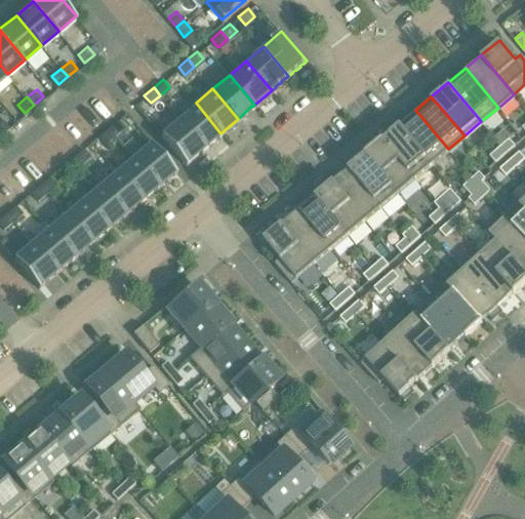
[(220,133),(196,103),(178,117),(203,147),(213,138),(217,134),(218,134),(220,133)]
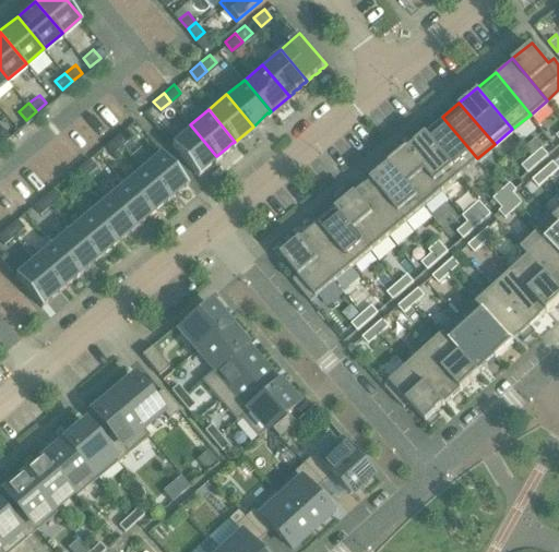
[(442,117),(425,131),(460,172),(477,158),(442,117)]
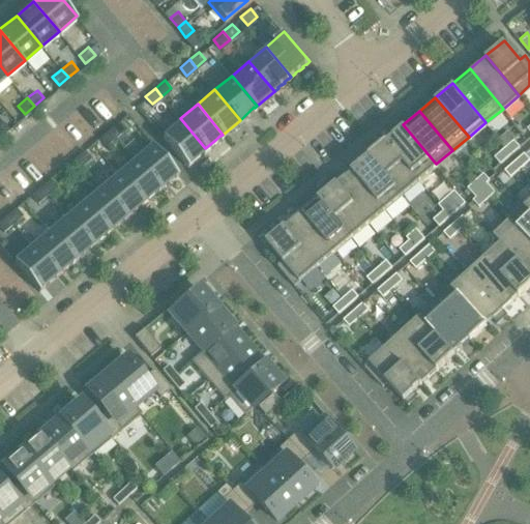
[(0,134),(9,126),(2,118),(0,120),(0,134)]
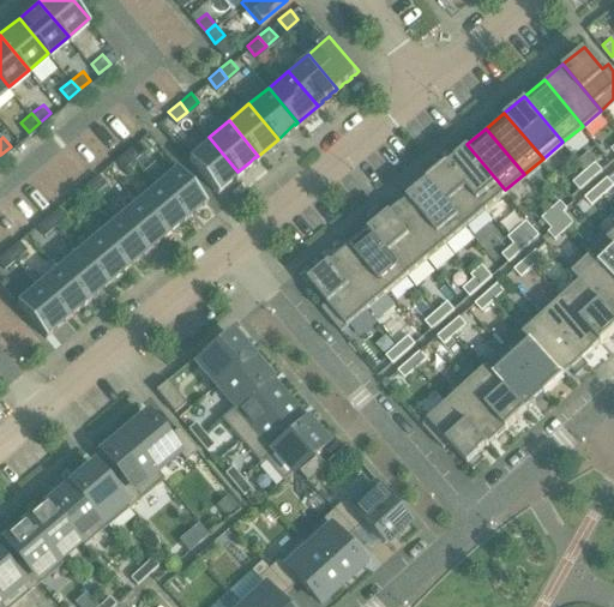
[(145,146),(138,137),(126,146),(134,156),(145,146)]
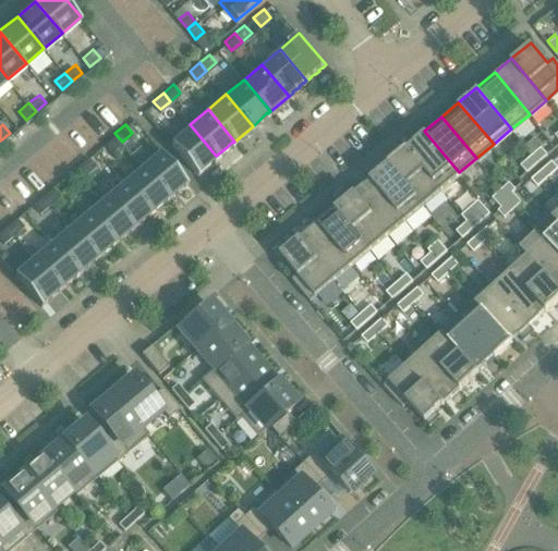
[(216,156),(190,124),(170,141),(197,172),(209,162),(208,161),(214,158),(216,156)]
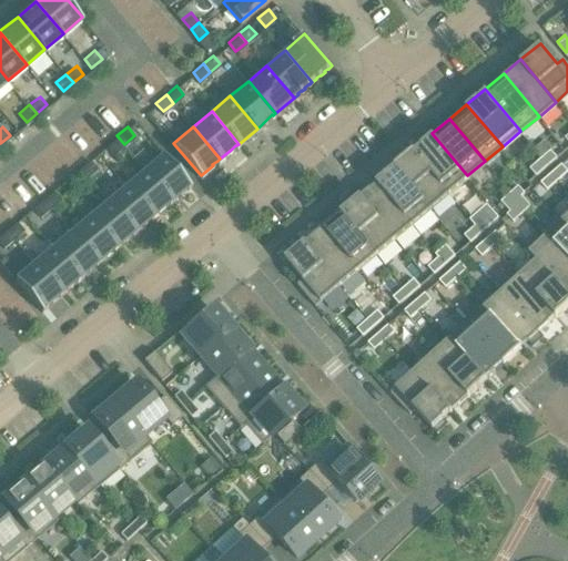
[(432,133),(414,149),(449,191),(467,175),(432,133)]
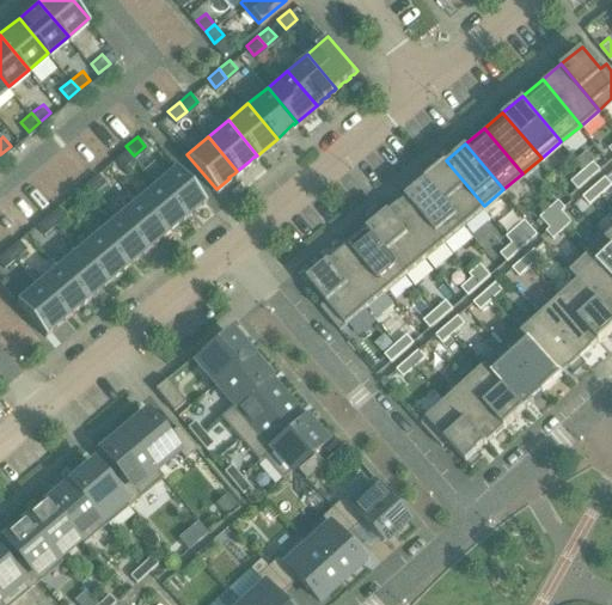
[(134,156),(126,146),(115,156),(123,164),(134,156)]
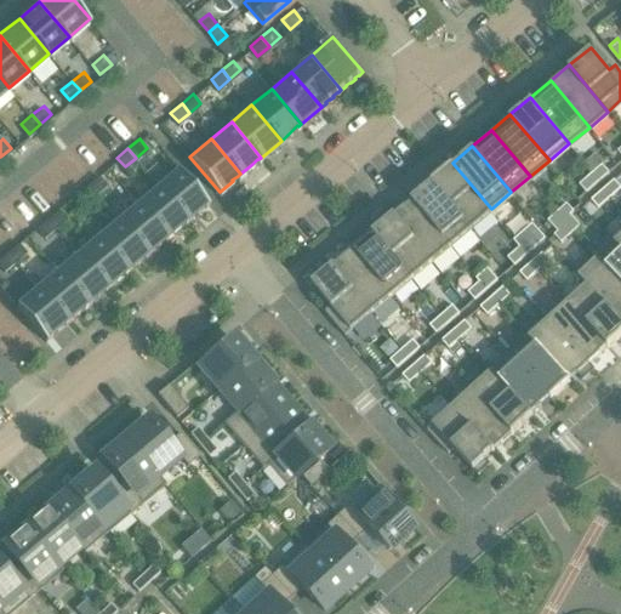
[(602,160),(591,170),(597,178),(609,168),(602,160)]
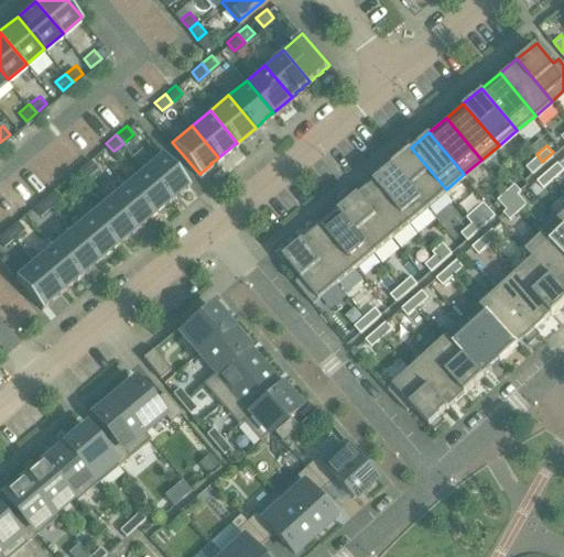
[(411,148),(392,163),(427,205),(446,189),(411,148)]
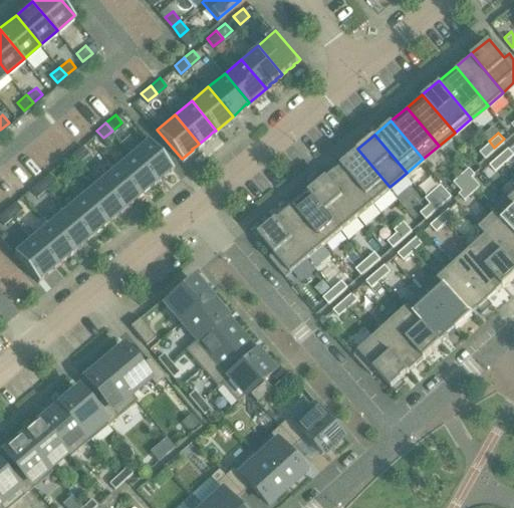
[(173,167),(148,138),(131,152),(155,181),(173,167)]
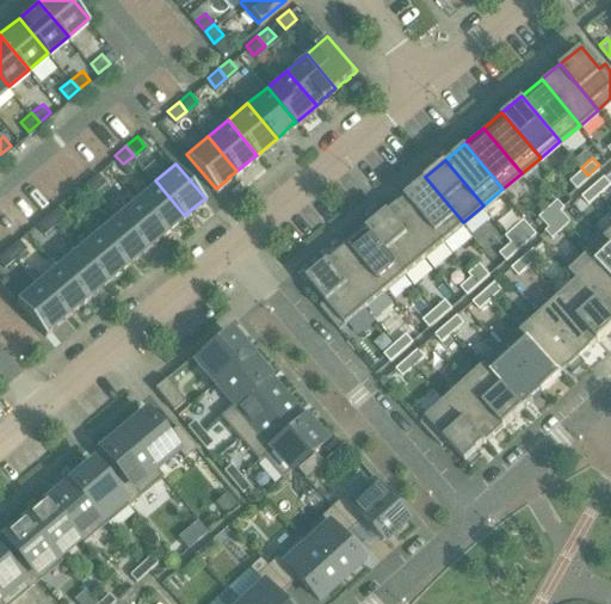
[(587,176),(581,167),(569,177),(576,185),(587,176)]
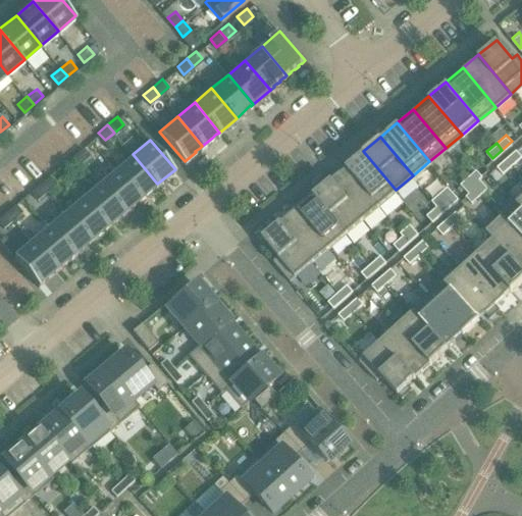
[(90,153),(83,145),(73,153),(81,160),(90,153)]
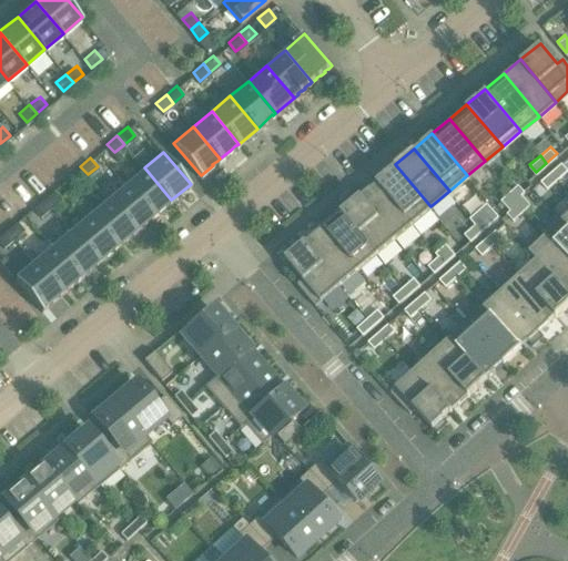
[(550,169),(557,176),(567,167),(561,160),(550,169)]
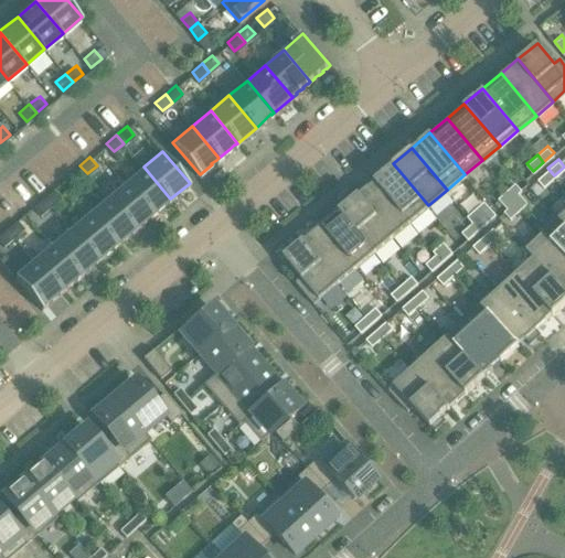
[(393,163),(374,179),(411,221),(428,205),(393,163)]
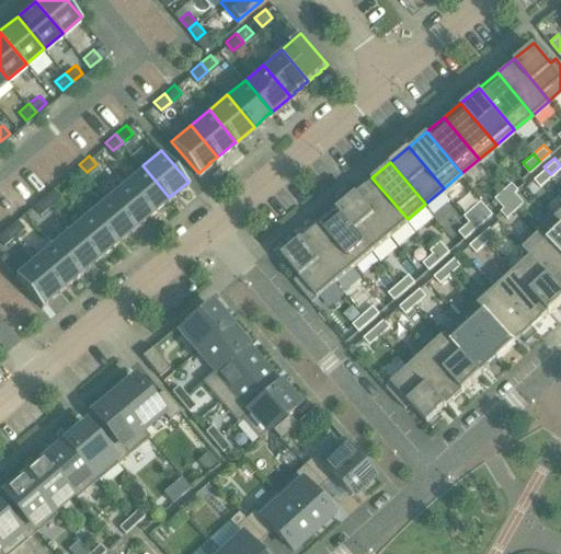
[(87,172),(79,164),(69,173),(76,181),(87,172)]
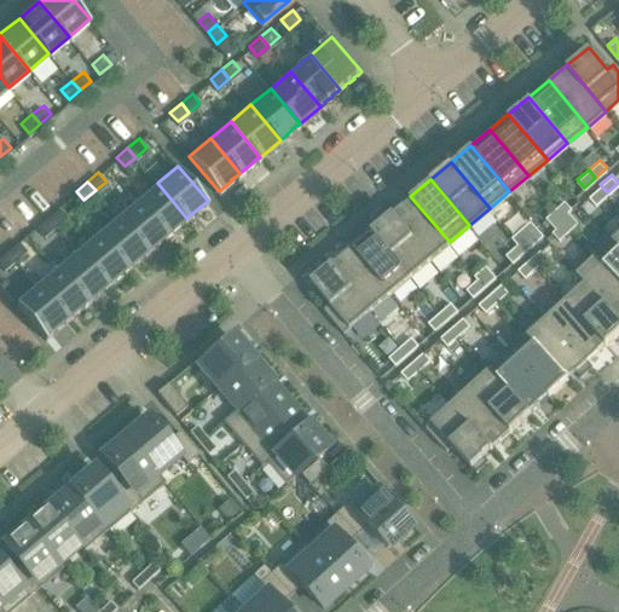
[(186,218),(157,183),(137,200),(167,235),(179,225),(178,224),(184,220),(186,218)]
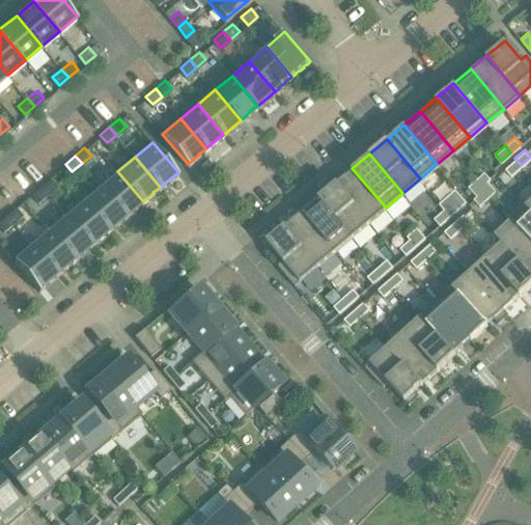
[(511,173),(521,165),(514,158),(505,167),(511,173)]
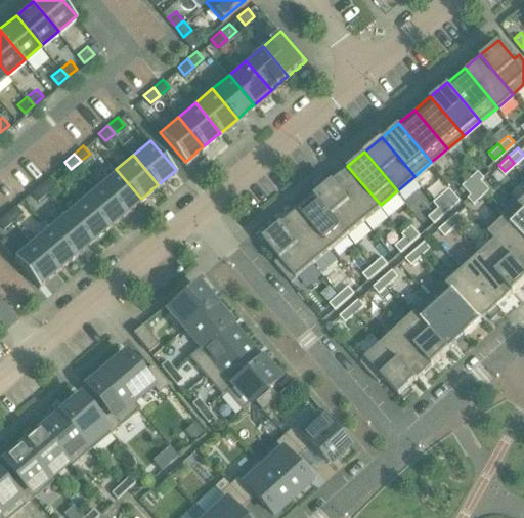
[(347,166),(332,179),(364,218),(381,205),(347,166)]
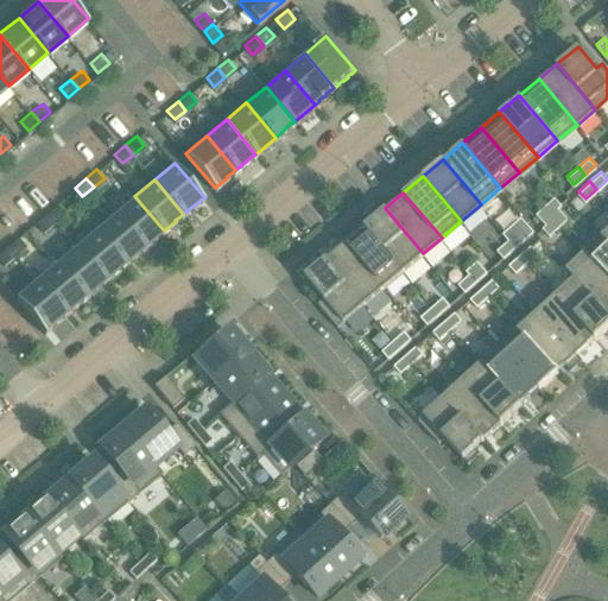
[(562,202),(555,195),(543,206),(550,213),(558,206),(562,202)]
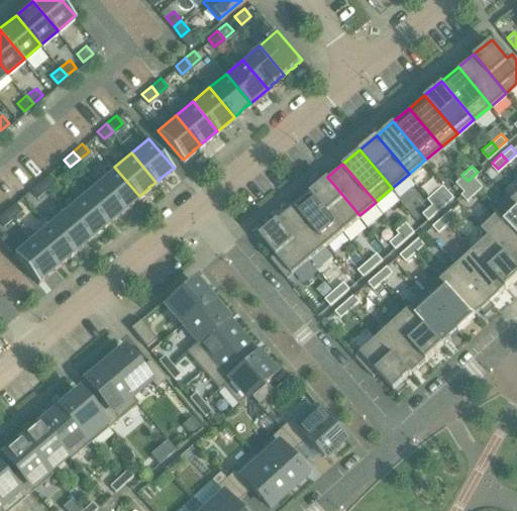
[(139,196),(114,167),(98,181),(122,210),(132,202),(132,201),(136,198),(137,198),(139,196)]
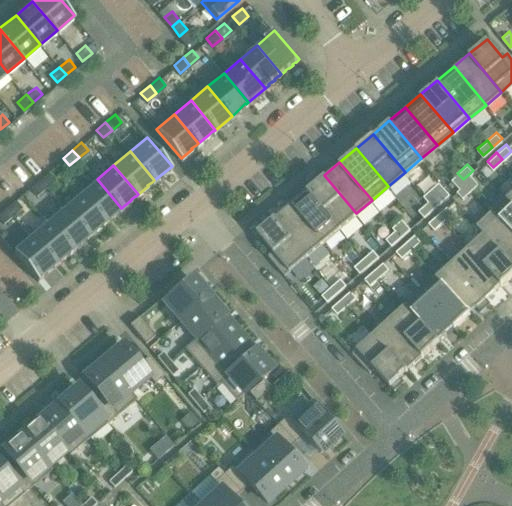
[(55,177),(48,170),(39,178),(46,185),(55,177)]
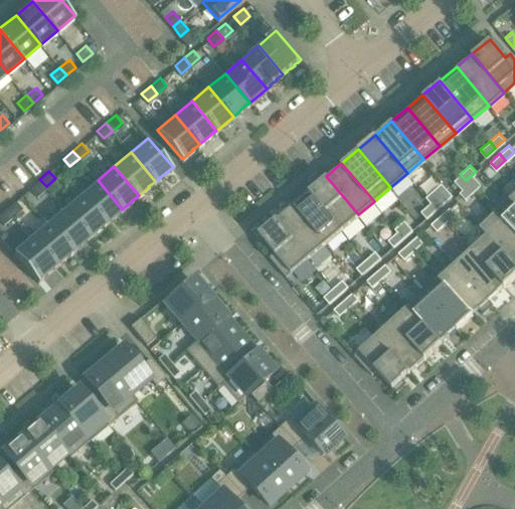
[(460,174),(454,179),(463,188),(468,182),(466,180),(460,174)]
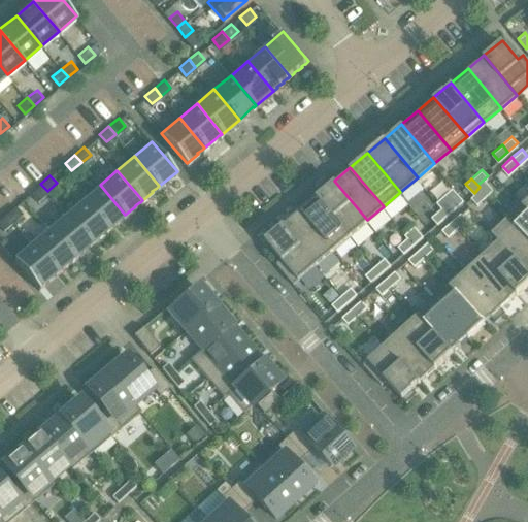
[(477,185),(480,187),(487,194),(493,188),(485,178),(477,185)]
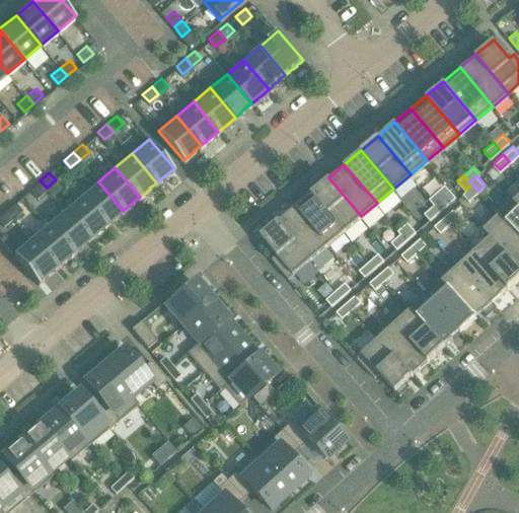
[(328,177),(311,192),(344,230),(361,216),(328,177)]
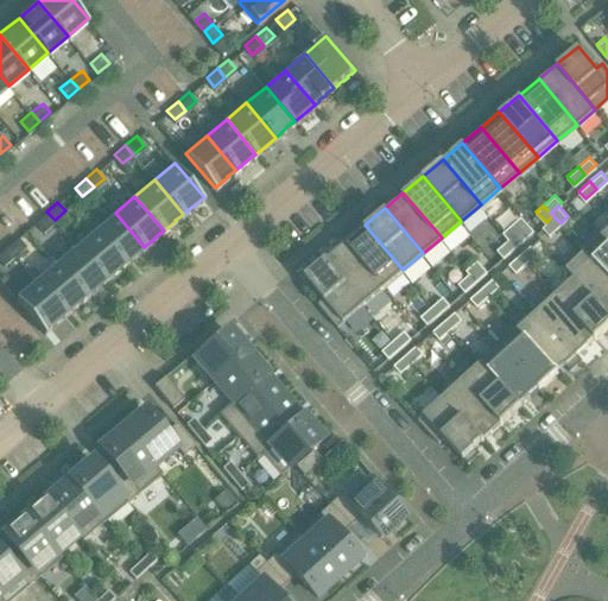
[(55,220),(46,212),(36,220),(43,229),(55,220)]
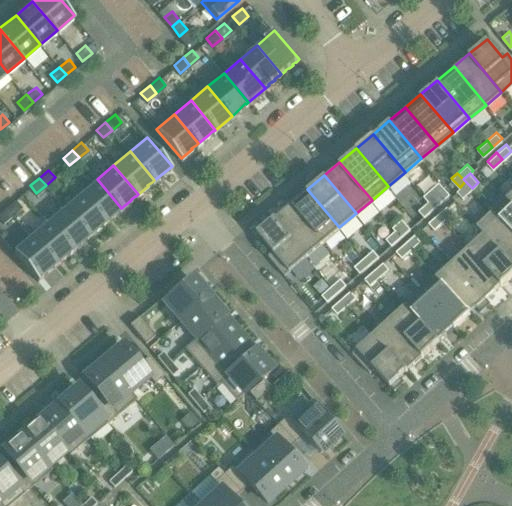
[(121,208),(97,179),(80,193),(105,222),(121,208)]
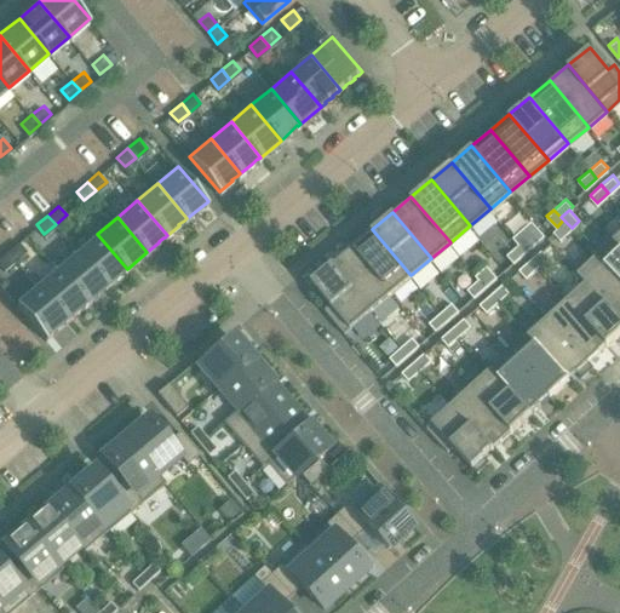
[(563,219),(557,227),(554,230),(560,238),(572,228),(563,219)]
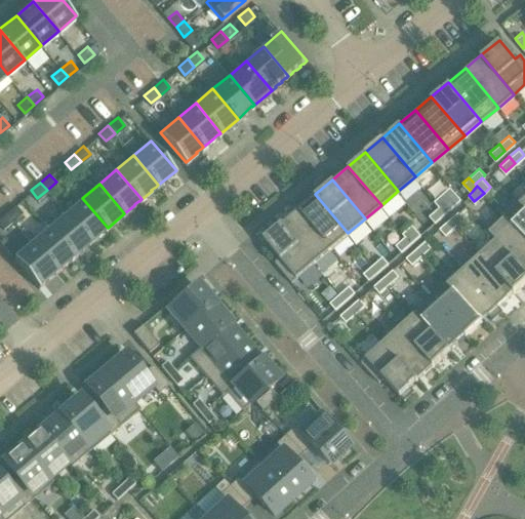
[(315,194),(298,207),(331,247),(348,233),(315,194)]
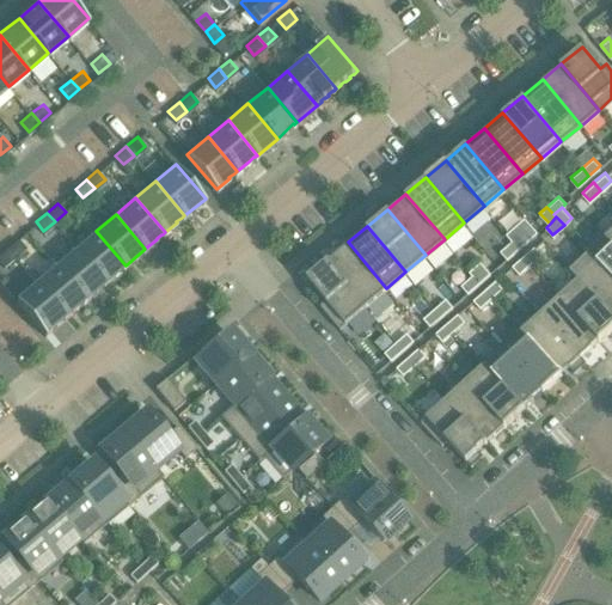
[(526,226),(512,239),(518,248),(533,234),(526,226)]
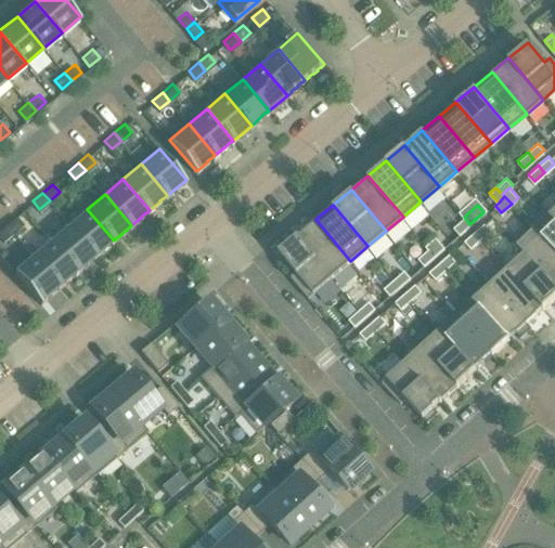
[(114,240),(87,209),(69,224),(95,256),(114,240)]
